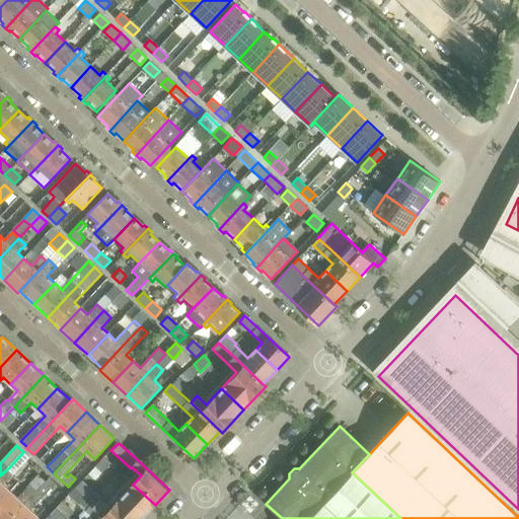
[(5,484),(14,474),(29,458),(23,452),(8,468),(0,475),(0,503),(12,490),(5,484)]
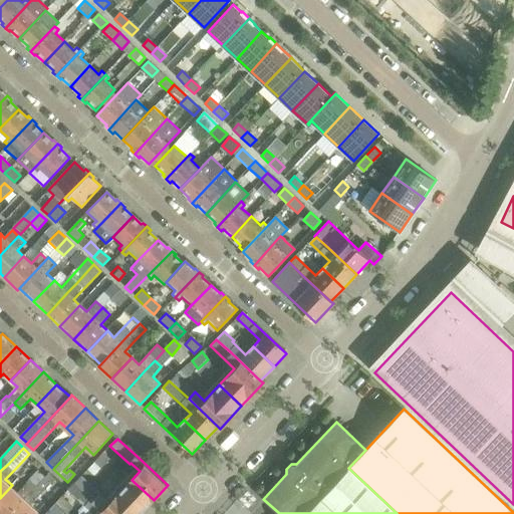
[(101,469),(110,459),(103,452),(94,462),(101,469)]
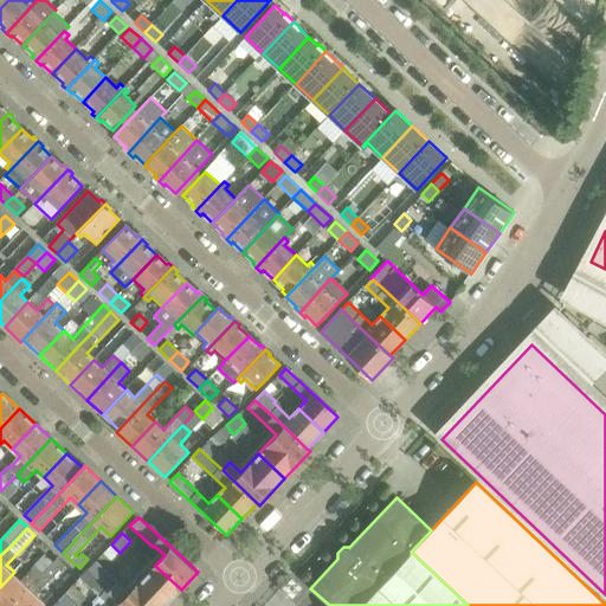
[(0,587),(0,605),(13,605),(53,562),(44,554),(32,567),(34,569),(24,580),(14,572),(0,587)]
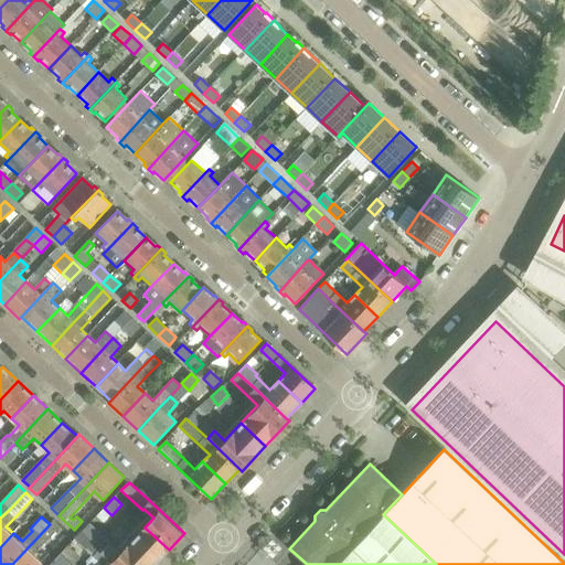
[(12,564),(40,564),(43,562),(35,554),(44,544),(61,526),(54,520),(50,524),(12,564)]
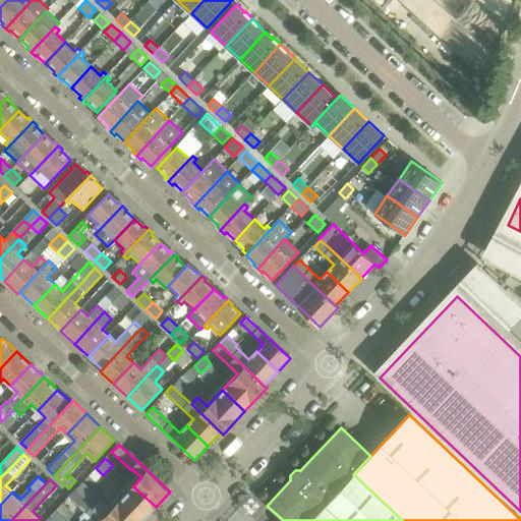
[(111,510),(107,506),(82,482),(75,489),(96,508),(109,520),(140,520),(119,501),(111,510)]
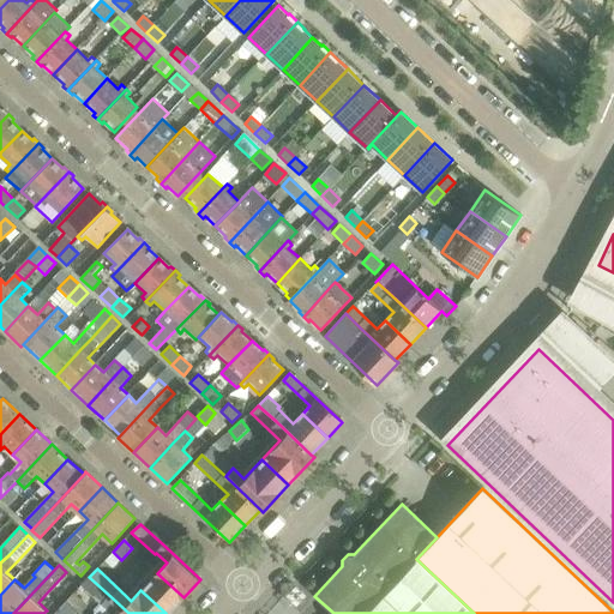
[(167,613),(184,597),(157,573),(140,590),(166,613),(167,613)]
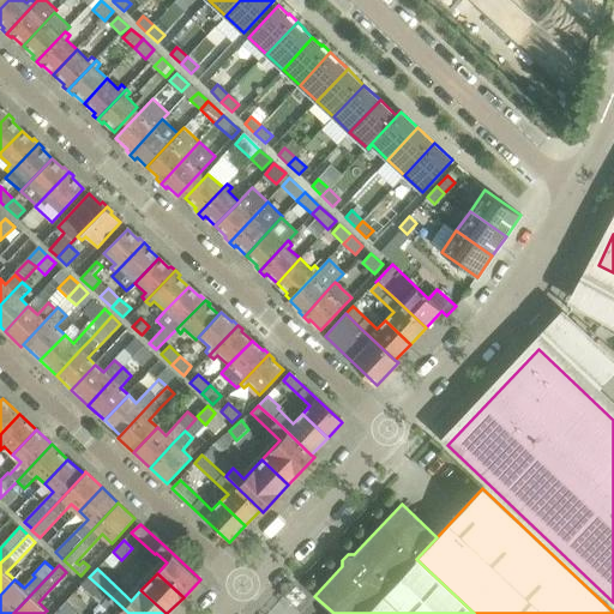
[(128,613),(113,599),(89,577),(80,585),(101,606),(102,605),(113,613),(128,613)]
